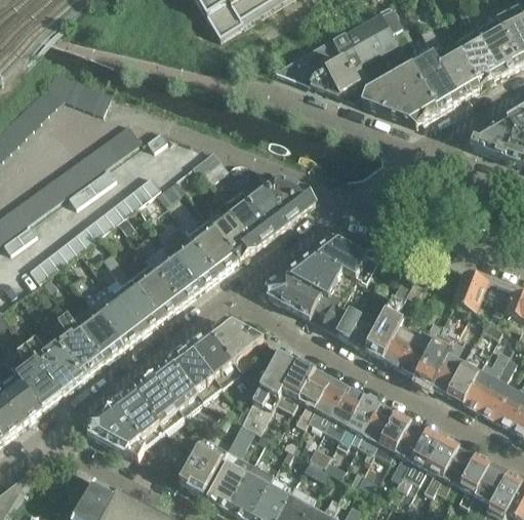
[(195,0),(207,20),(219,40),(285,0),(195,0)]
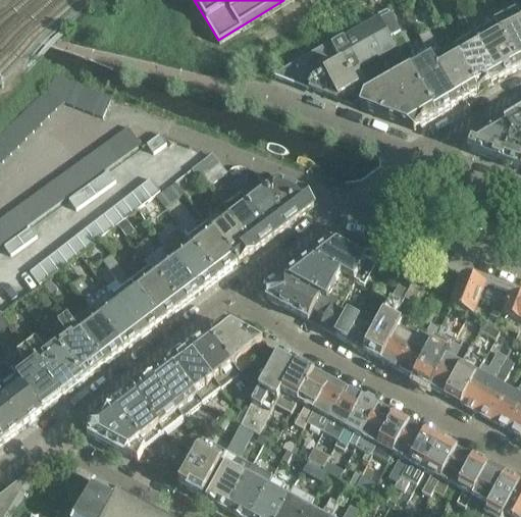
[(377,10),(379,14),(389,9),(387,5),(377,10)]
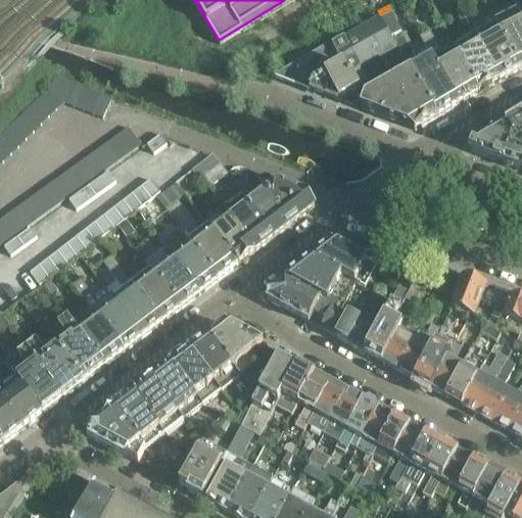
[(521,15),(517,7),(495,18),(520,64),(521,62),(521,15)]
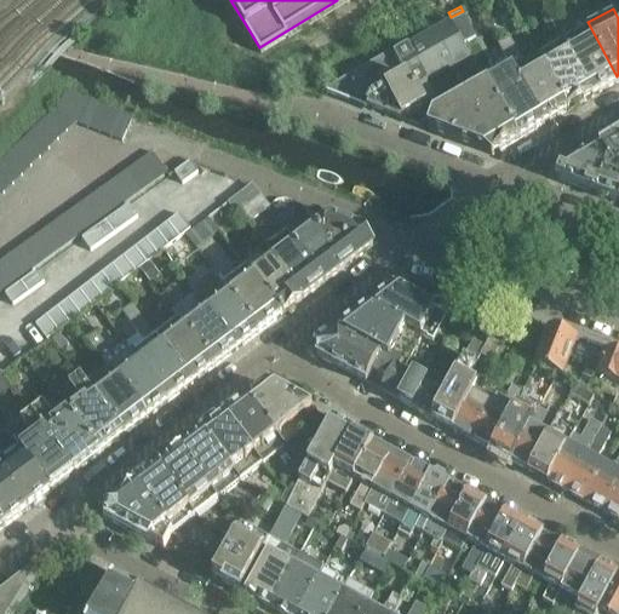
[(463,11),(451,17),(450,18),(462,40),(475,33),(463,11)]
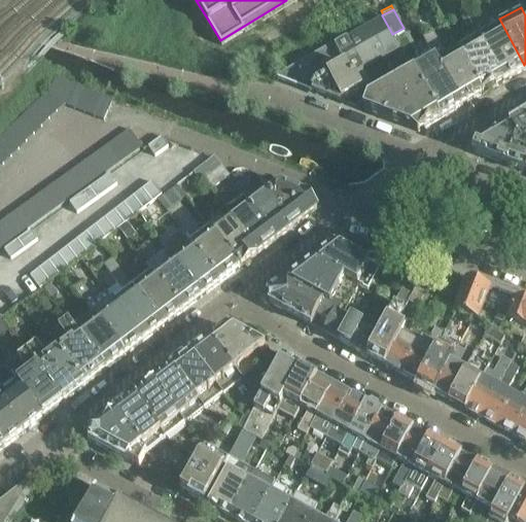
[(465,9),(457,13),(464,26),(472,22),(465,9)]
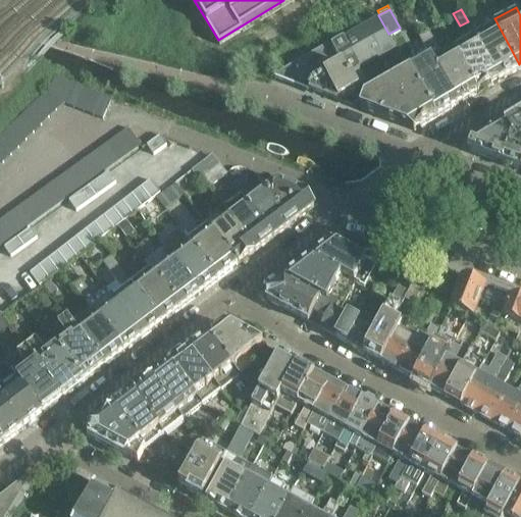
[(274,71),(309,85),(312,80),(311,79),(324,71),(342,60),(349,72),(352,72),(359,67),(396,46),(396,45),(388,34),(378,15),(377,14),(330,42),(329,40),(296,58),(297,58),(274,71)]
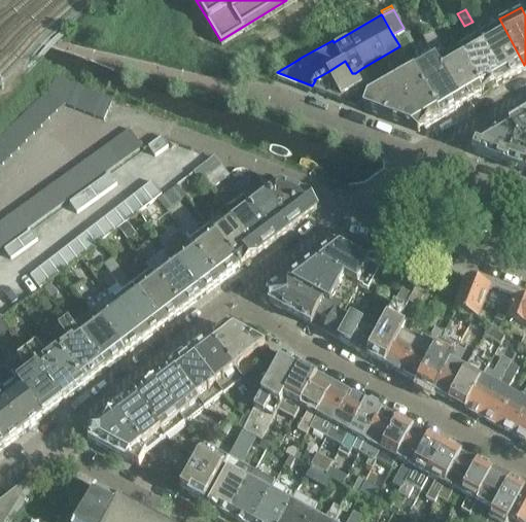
[(499,19),(478,31),(502,77),(524,65),(499,19)]
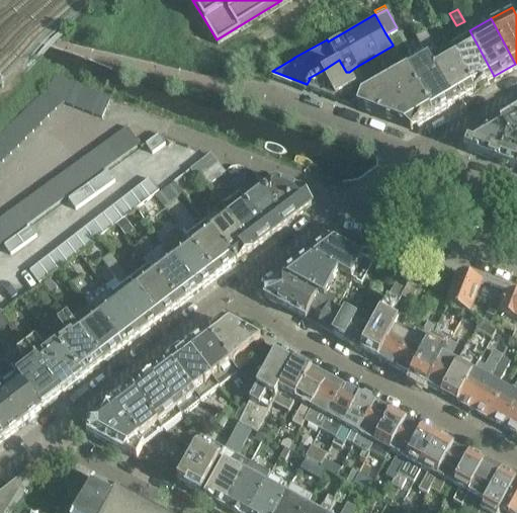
[(416,32),(428,55),(434,66),(435,66),(453,99),(472,88),(474,89),(474,88),(449,41),(437,49),(425,27),(416,32)]
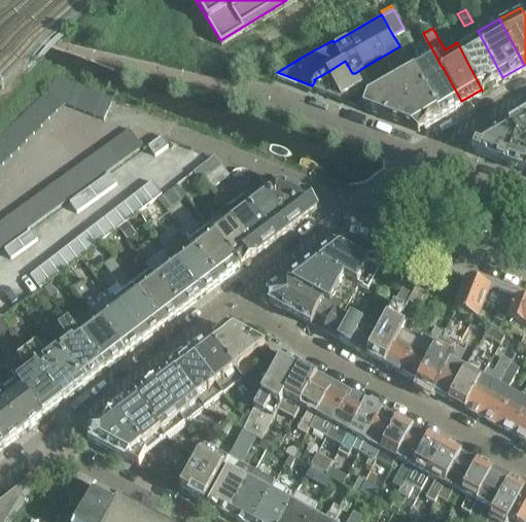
[(478,31),(457,42),(482,90),(484,90),(502,78),(502,77),(478,31)]
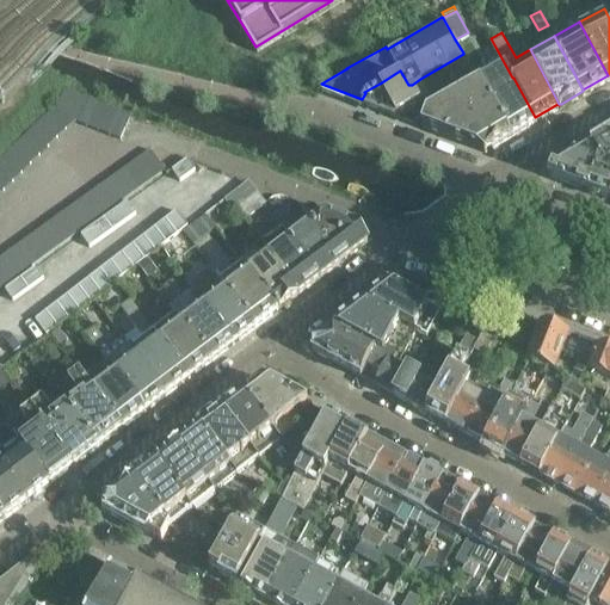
[(476,72),(481,79),(510,133),(535,117),(513,78),(512,78),(505,65),(504,65),(491,38),(490,37),(478,43),(488,65),(476,72)]
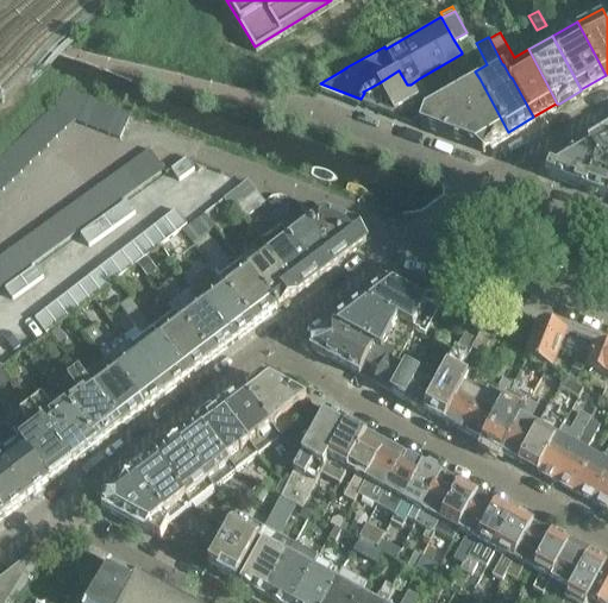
[(462,54),(419,79),(411,85),(407,85),(399,70),(378,83),(363,92),(364,93),(361,99),(396,113),(419,101),(421,105),(428,101),(426,96),(474,69),(464,51),(462,52),(462,54)]
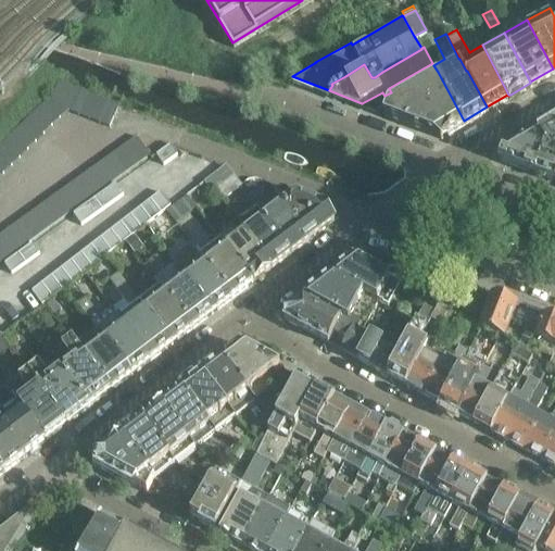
[(385,108),(382,112),(441,134),(464,121),(438,72),(433,65),(416,75),(419,82),(388,100),(385,108)]
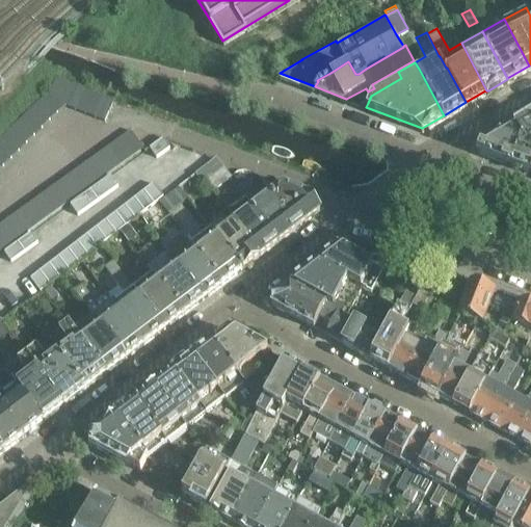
[(55,73),(48,84),(63,100),(74,104),(82,84),(55,73)]
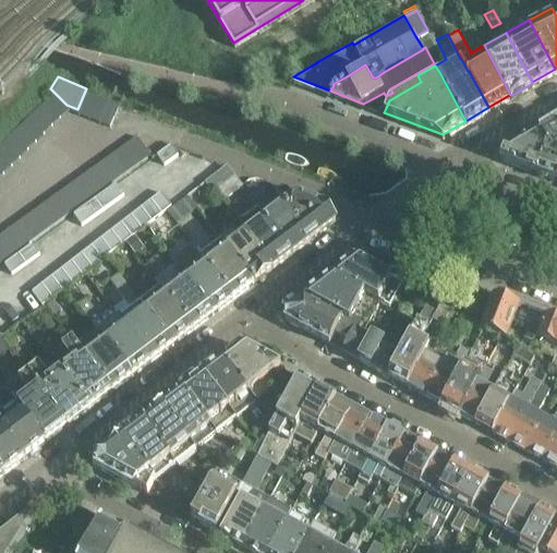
[(50,88),(41,96),(59,112),(67,105),(50,88)]
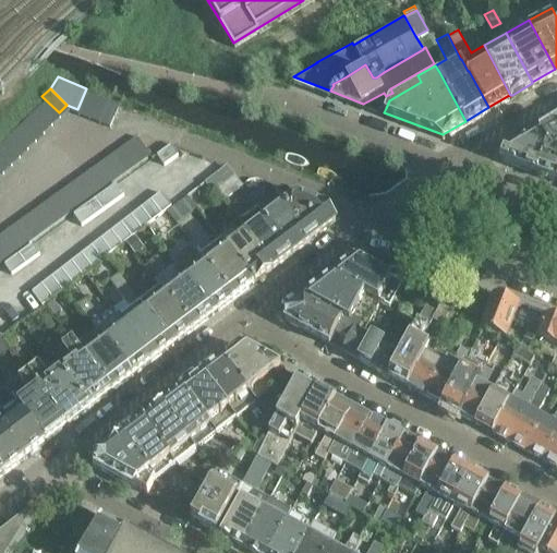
[(86,88),(77,109),(87,115),(96,93),(86,88)]
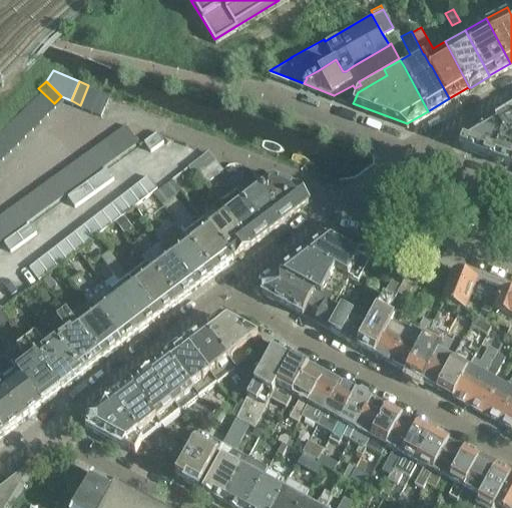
[(88,85),(80,105),(90,109),(98,90),(88,85)]
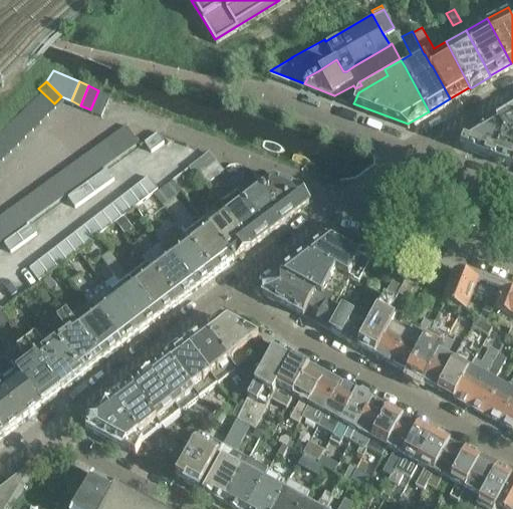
[(38,88),(31,96),(46,111),(54,103),(38,88)]
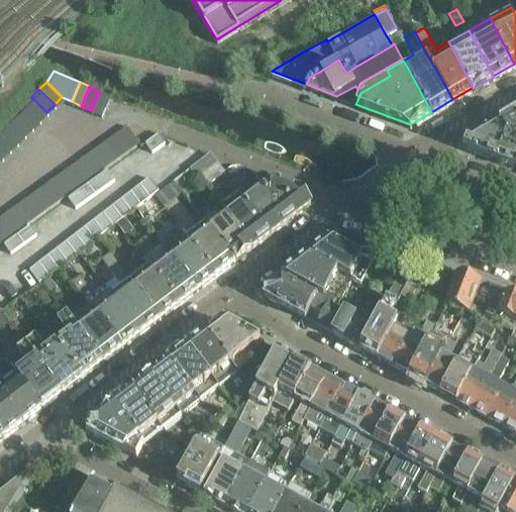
[(99,91),(91,110),(100,114),(109,95),(99,91)]
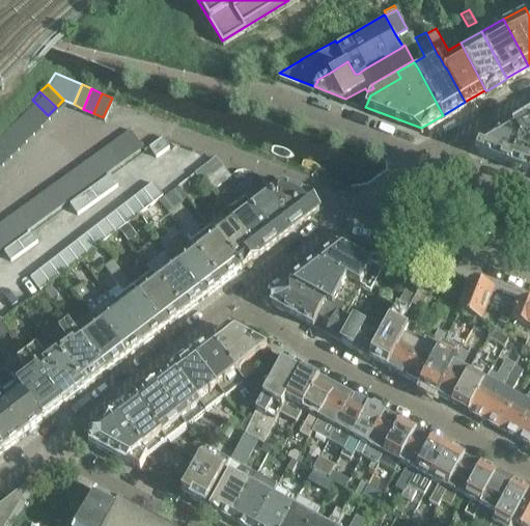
[(32,100),(25,107),(29,112),(40,122),(48,115),(32,100)]
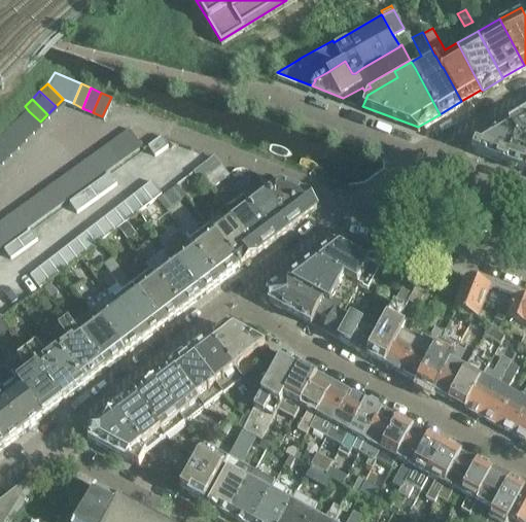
[(25,106),(16,113),(32,129),(40,122),(29,111),(25,106)]
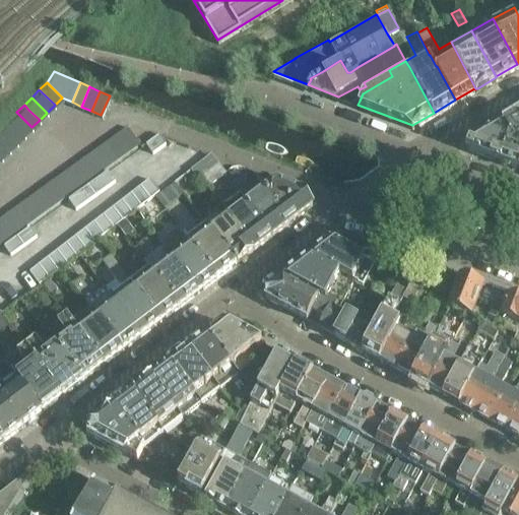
[(518,110),(477,134),(470,138),(467,145),(501,158),(518,165),(518,110)]
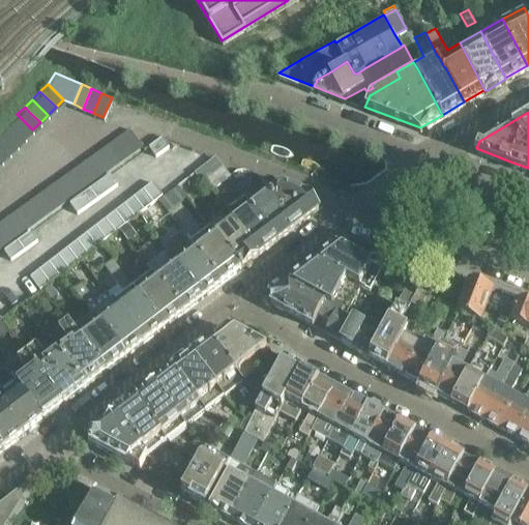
[(17,114),(9,122),(25,138),(32,129),(17,114)]
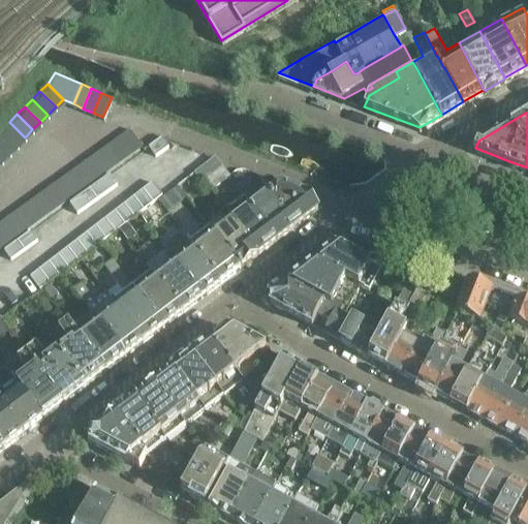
[(9,122),(1,129),(17,145),(25,137),(9,122)]
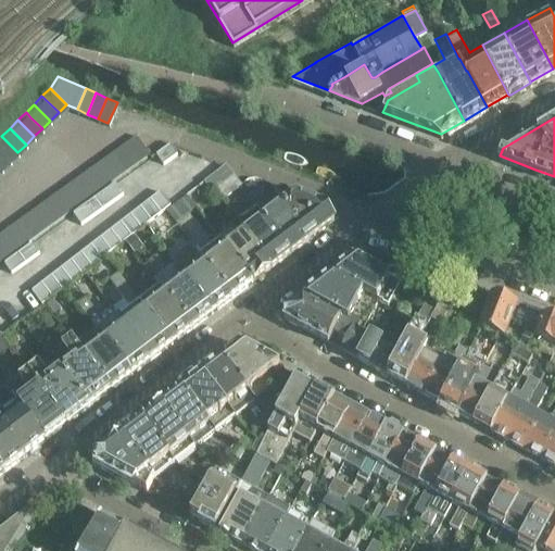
[(136,133),(126,139),(139,158),(148,151),(136,133)]
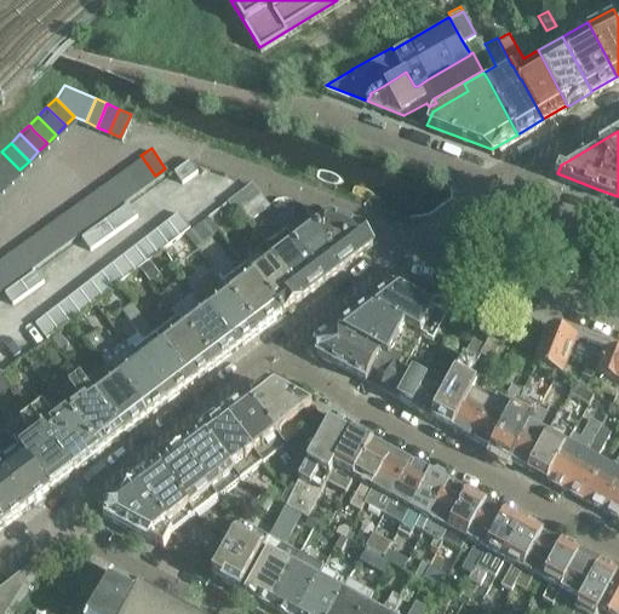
[(1,151),(0,153),(0,167),(11,179),(19,170),(1,151)]
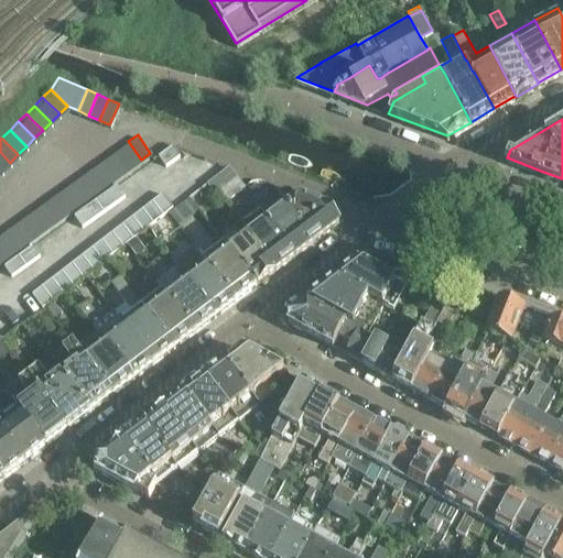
[(128,141),(119,148),(132,166),(141,160),(128,141)]
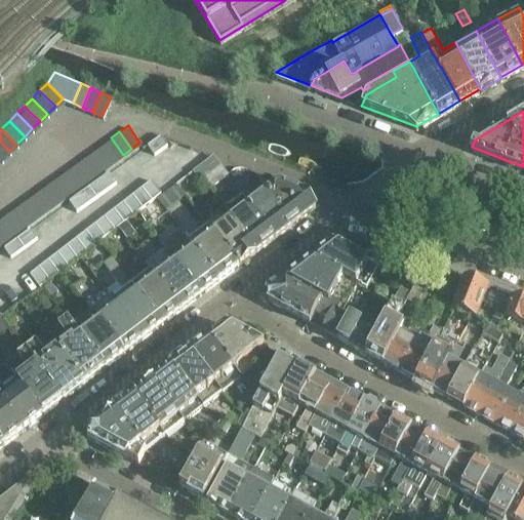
[(159,133),(146,143),(153,152),(166,143),(159,133)]
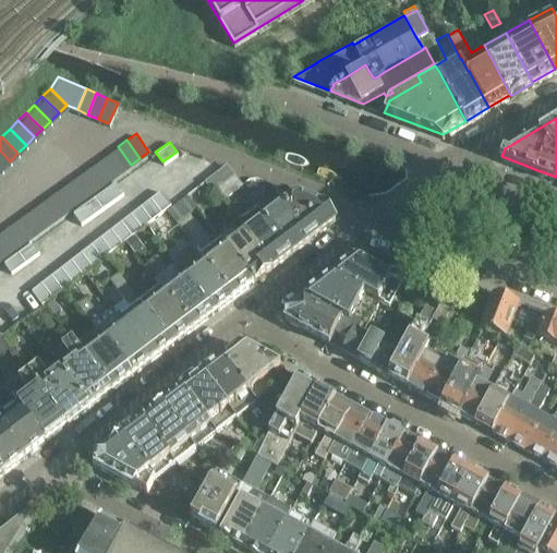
[(118,146),(108,153),(121,171),(131,165),(118,146)]
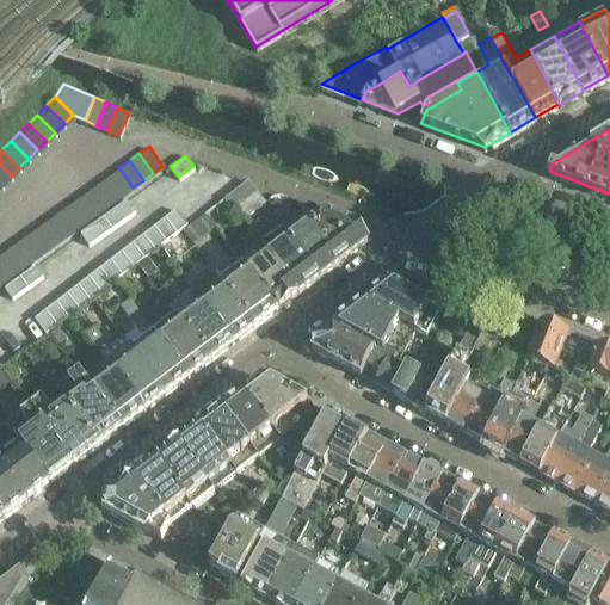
[(0,183),(2,185),(11,177),(0,165),(0,183)]
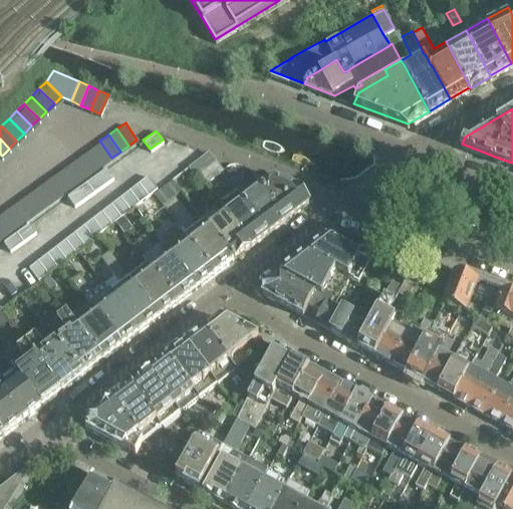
[(99,141),(91,147),(103,164),(111,158),(99,141)]
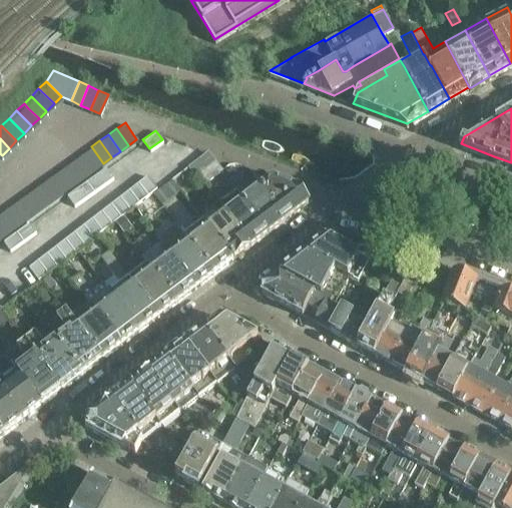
[(91,146),(82,152),(94,169),(103,163),(91,146)]
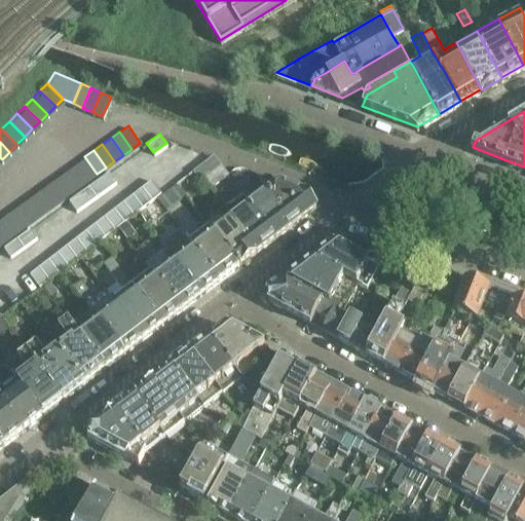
[(192,169),(200,179),(221,162),(213,152),(192,169)]
